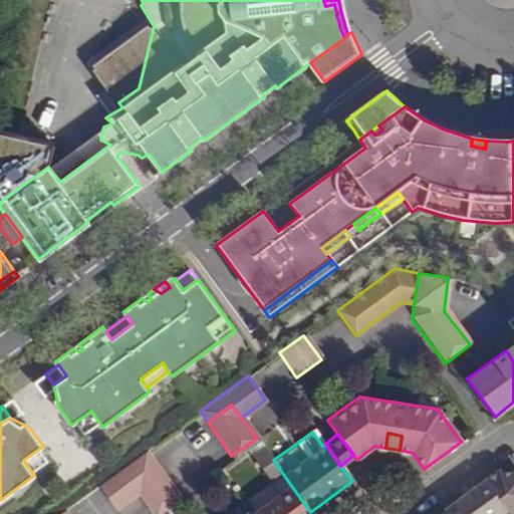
[(273,460),(257,438),(243,448),(279,496),(292,487),(273,460)]
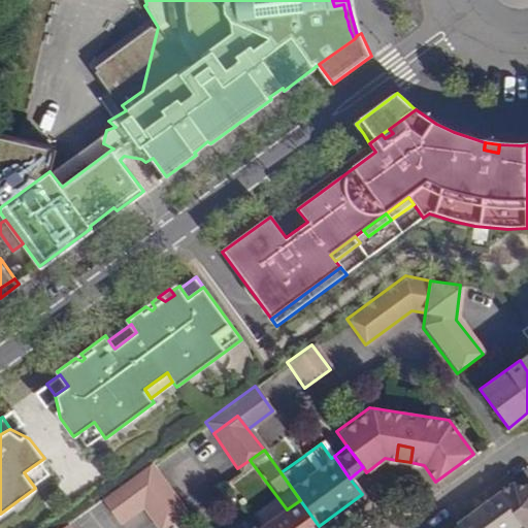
[(142,503),(158,527),(171,518),(183,509),(157,473),(149,461),(98,497),(116,522),(142,503)]
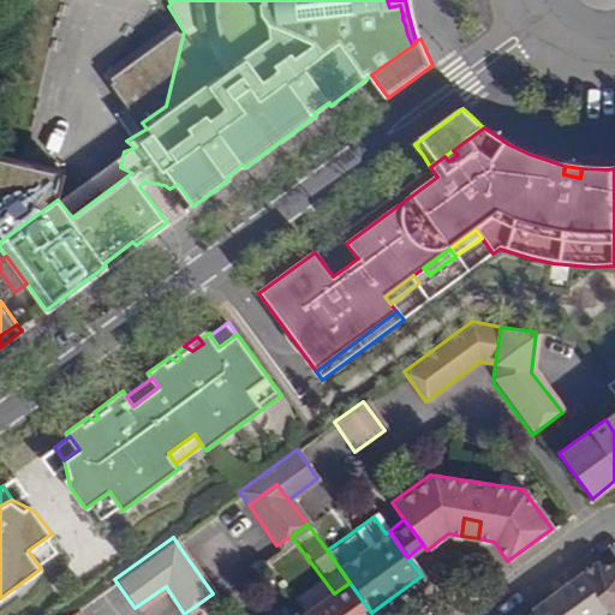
[(583,575),(609,613),(610,614),(614,614),(614,567),(598,566),(583,575)]
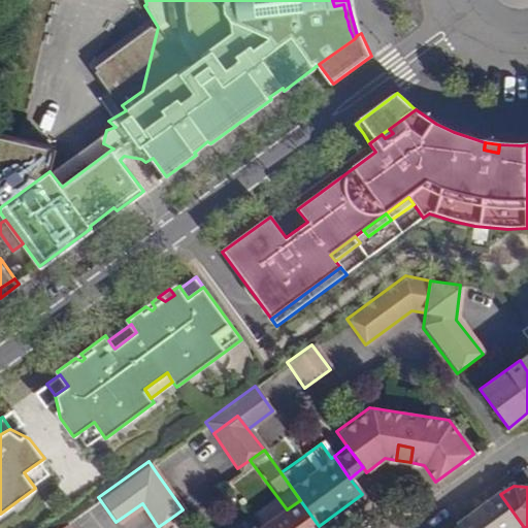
[(519,527),(523,526),(500,494),(456,526),(456,527),(519,527)]
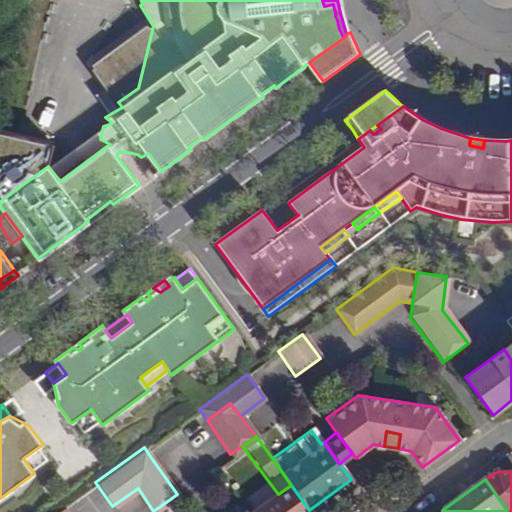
[(310,511),(309,510),(291,485),(278,494),(253,511),(310,511)]
